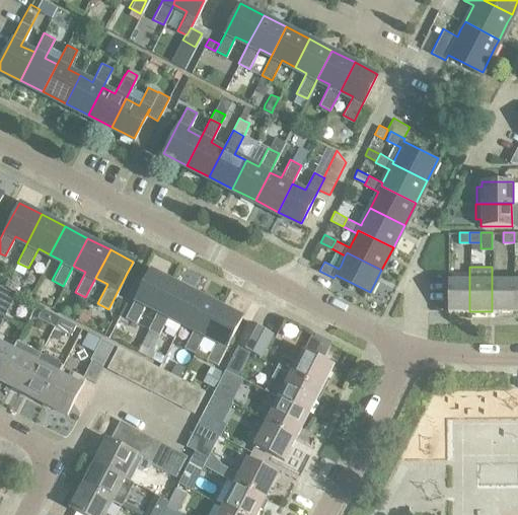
[(149,269),(135,298),(125,317),(135,322),(145,303),(157,309),(172,281),(149,269)]
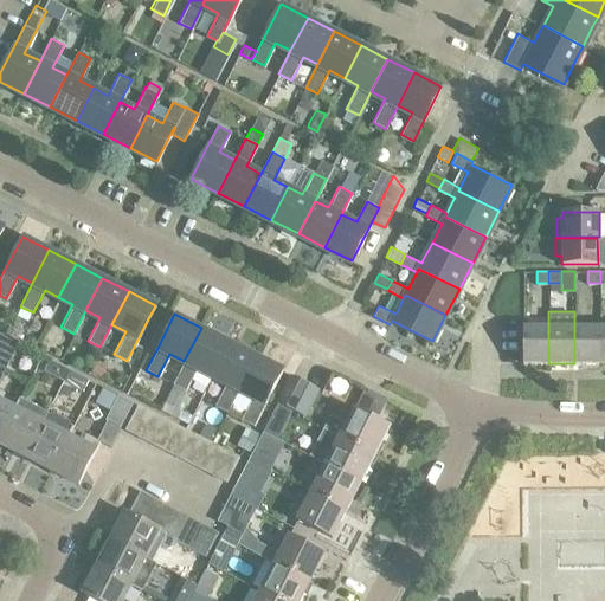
[(548,363),(548,327),(522,327),(522,363),(548,363)]
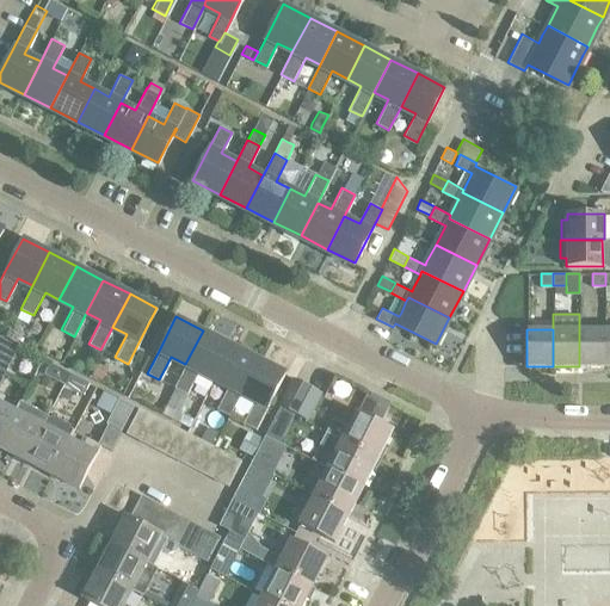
[(605,366),(605,329),(579,329),(579,366),(605,366)]
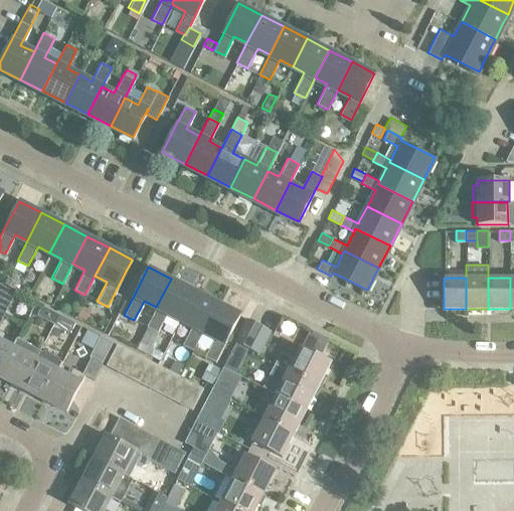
[(146,326),(147,327),(157,332),(167,313),(179,319),(194,291),(171,279),(156,307),(146,326)]
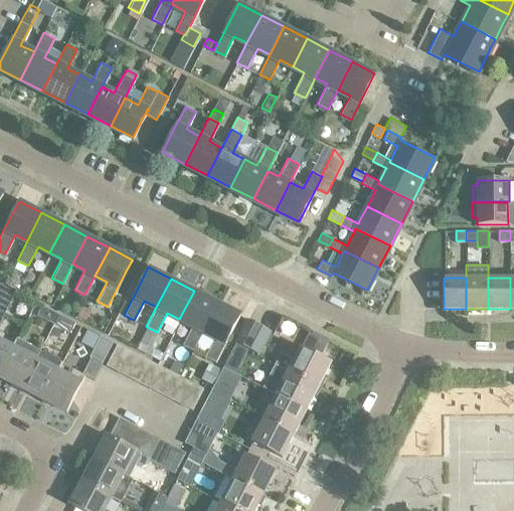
[(0,319),(15,291),(3,285),(0,290),(0,319)]
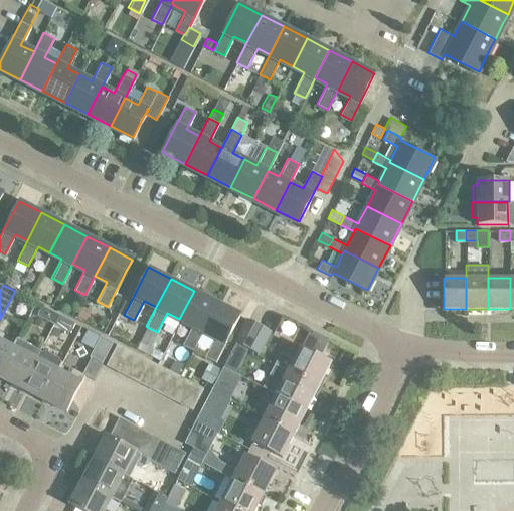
[(194,291),(179,319),(191,325),(181,344),(182,344),(192,350),(202,331),(216,302),(194,291)]
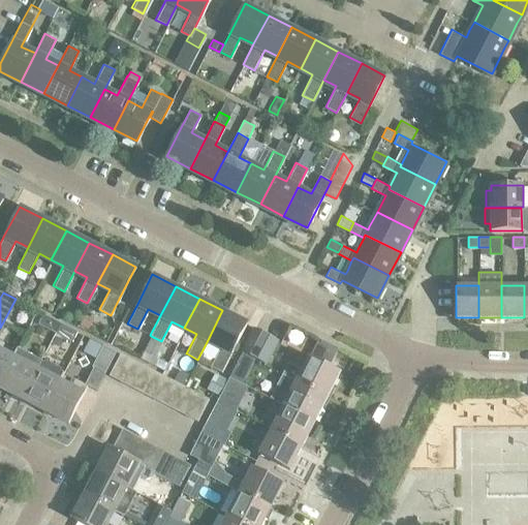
[(246,322),(222,310),(208,340),(220,346),(210,366),(221,371),(246,322)]
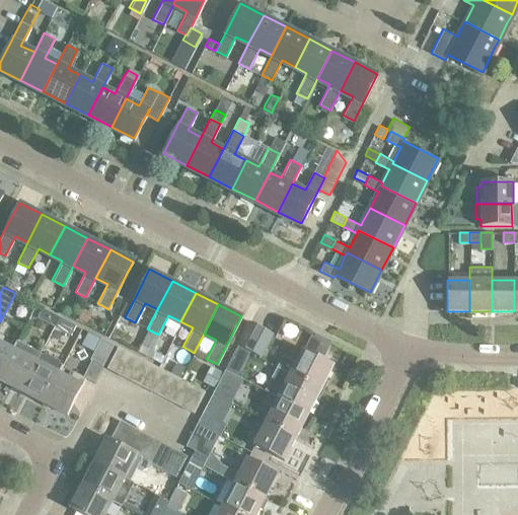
[(43,306),(38,316),(54,324),(59,315),(43,306)]
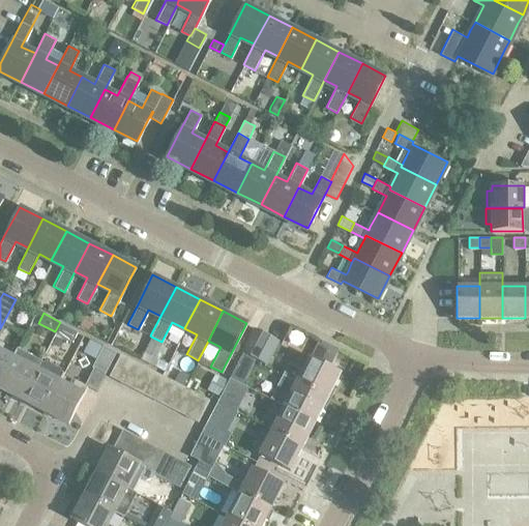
[(85,313),(80,325),(88,329),(94,318),(85,313)]
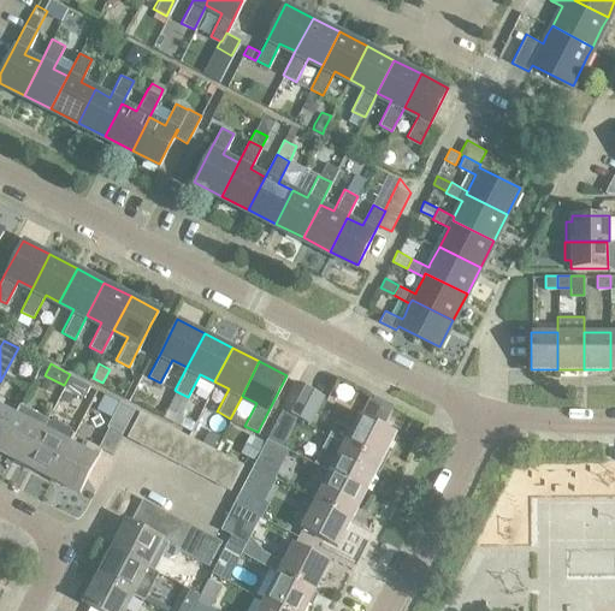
[(70,374),(64,385),(83,396),(89,384),(70,374)]
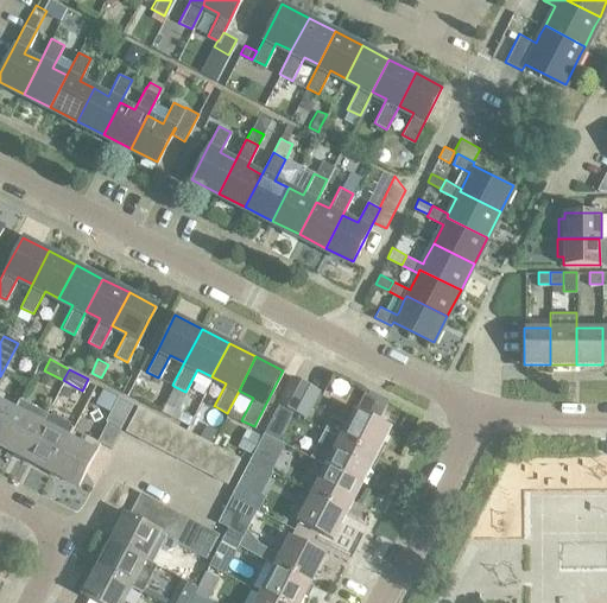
[(292,376),(279,401),(292,408),(305,382),(292,376)]
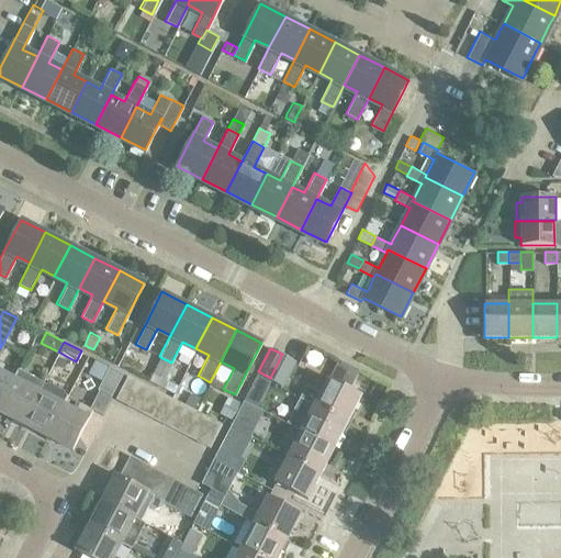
[(282,354),(270,378),(281,383),(293,360),(282,354)]
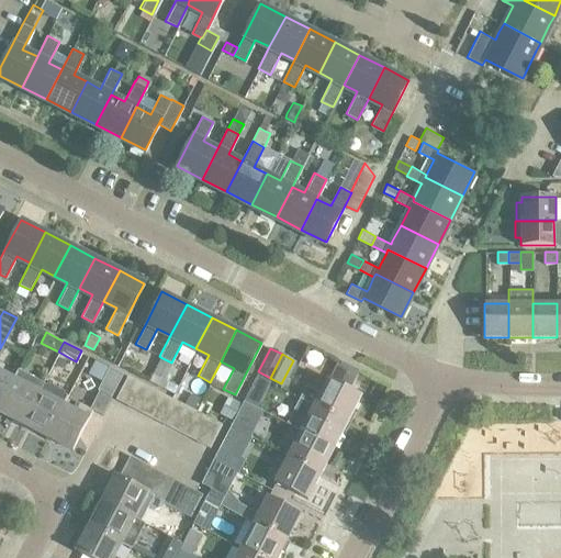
[(171,363),(160,357),(148,380),(164,388),(165,387),(168,379),(171,375),(167,372),(171,363)]
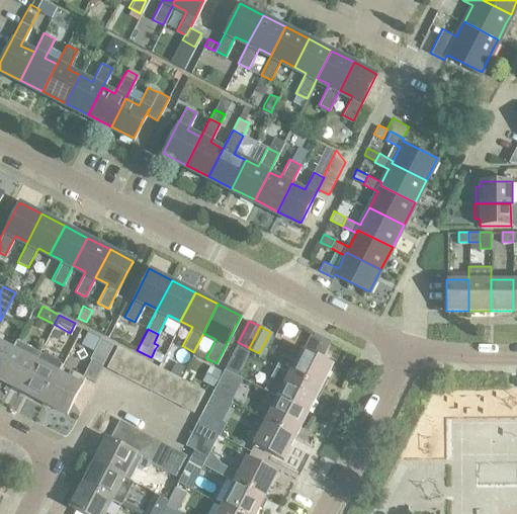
[(279,341),(295,351),(303,340),(286,330),(279,341)]
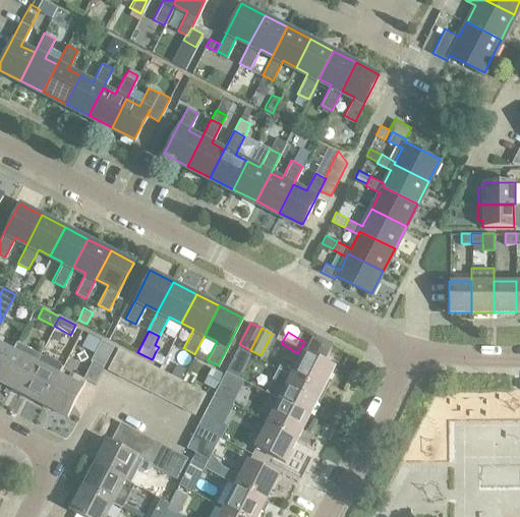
[(90,360),(103,366),(114,344),(101,338),(90,360)]
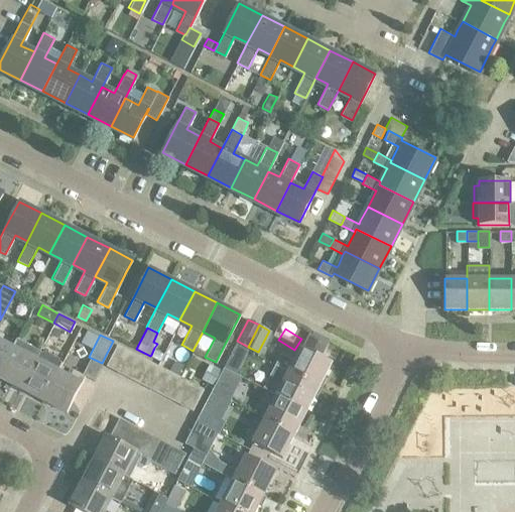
[(11,347),(0,368),(0,376),(19,387),(34,359),(39,349),(17,337),(11,347)]
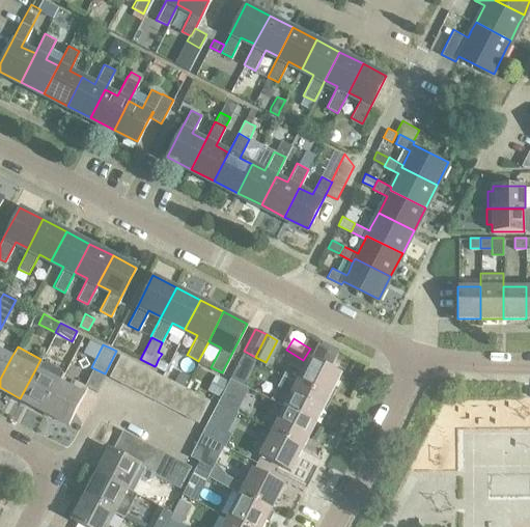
[(0,379),(11,357),(0,351),(0,379)]
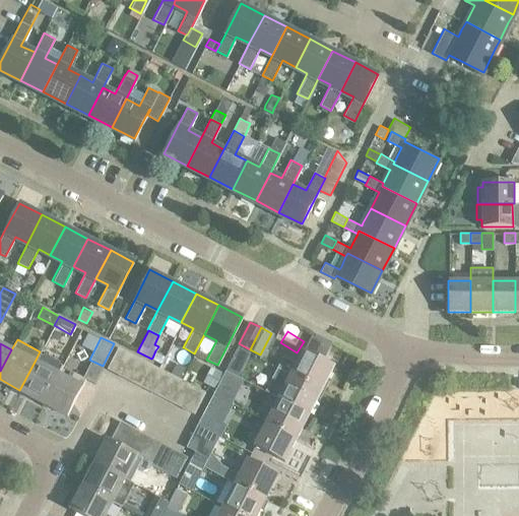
[(118,345),(107,368),(118,374),(129,351),(118,345)]
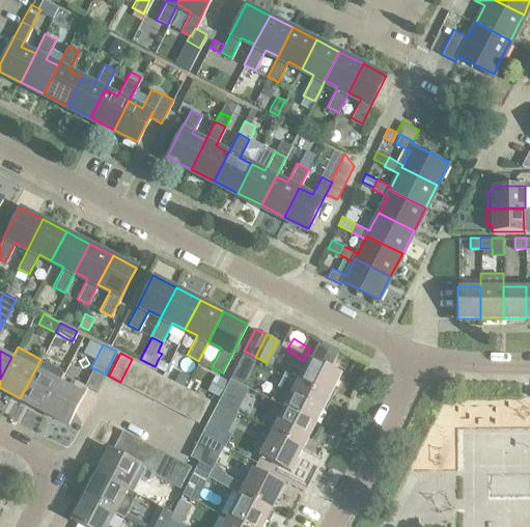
[(159,358),(156,365),(164,370),(168,363),(159,358)]
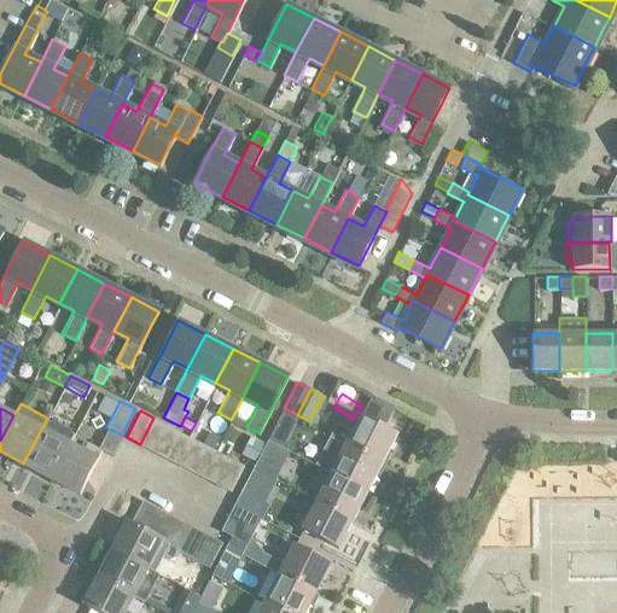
[(362,416),(348,444),(382,461),(396,433),(362,416)]
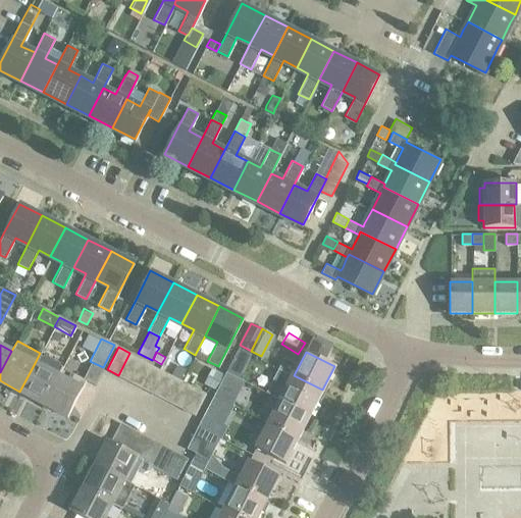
[(40,353),(35,363),(19,392),(44,404),(58,375),(63,366),(60,362),(44,353),(41,354),(40,353)]
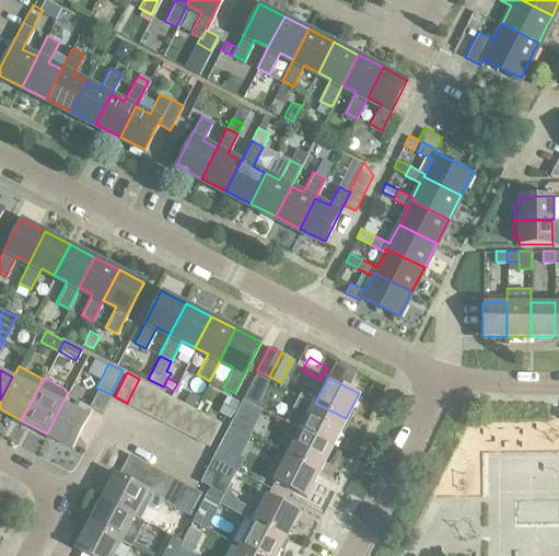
[(151,384),(139,379),(127,403),(138,408),(151,384)]
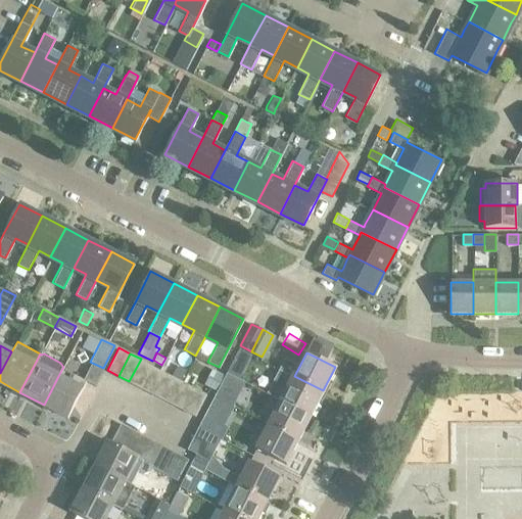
[(141,359),(129,381),(140,387),(151,365),(141,359)]
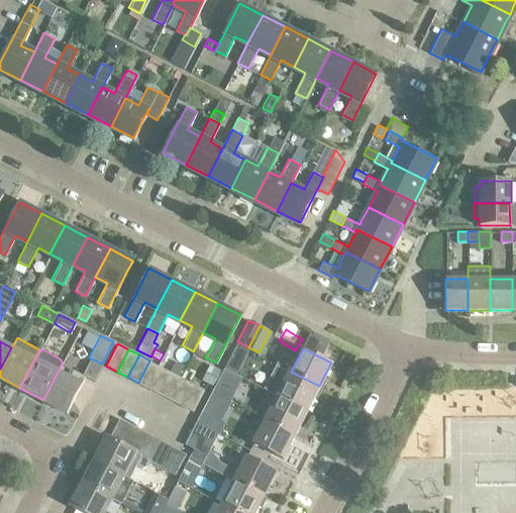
[(175,360),(170,371),(171,372),(179,376),(184,365),(175,360)]
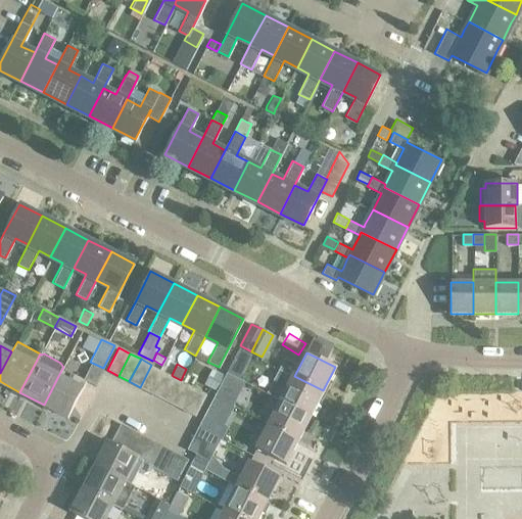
[(151,365),(140,387),(151,392),(162,370),(151,365)]
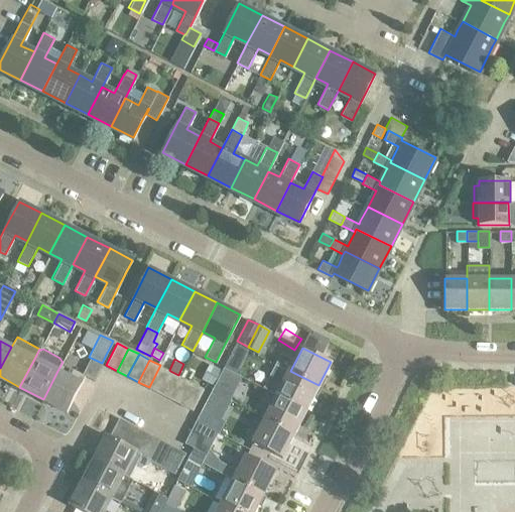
[(160,365),(149,387),(159,393),(170,371),(169,370),(160,365)]
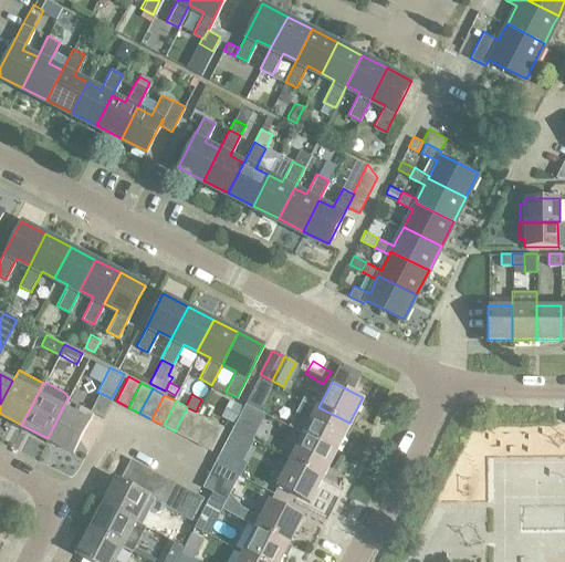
[(230,401),(223,415),(237,422),(243,407),(230,401)]
